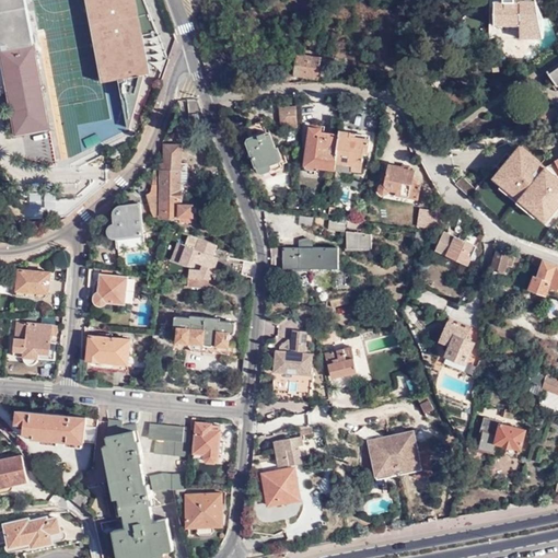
[(0,49),(32,44),(23,0),(0,0),(0,49)]
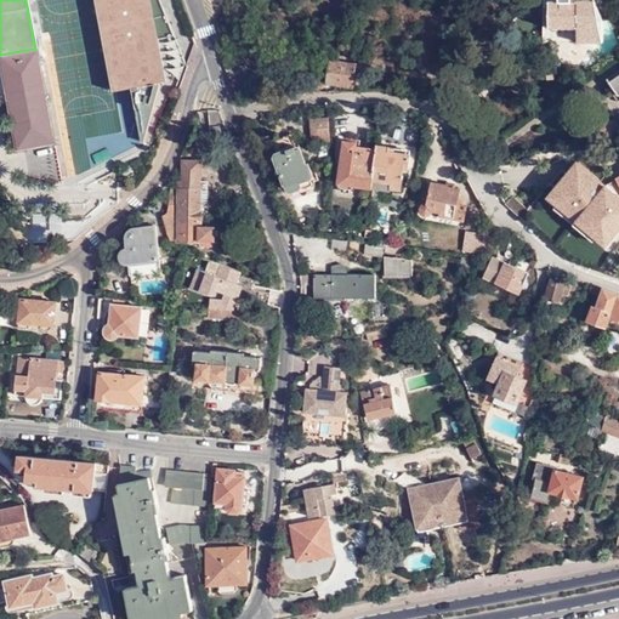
[(130,87),(135,114),(151,111),(159,81),(164,80),(157,40),(172,37),(158,0),(95,0),(112,91),(130,87)]
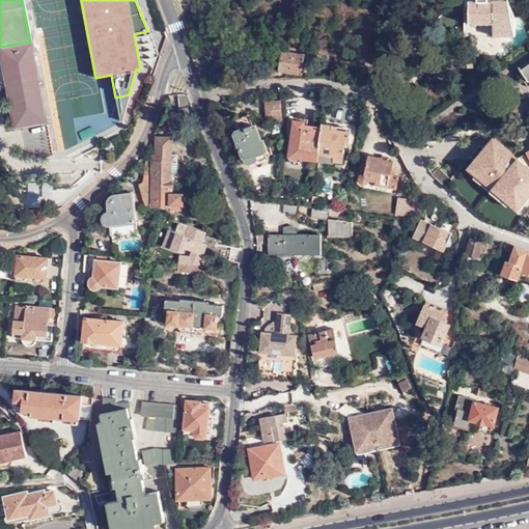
[(492,0),(475,0),(475,1),(468,1),(467,34),(492,34),(492,0)]
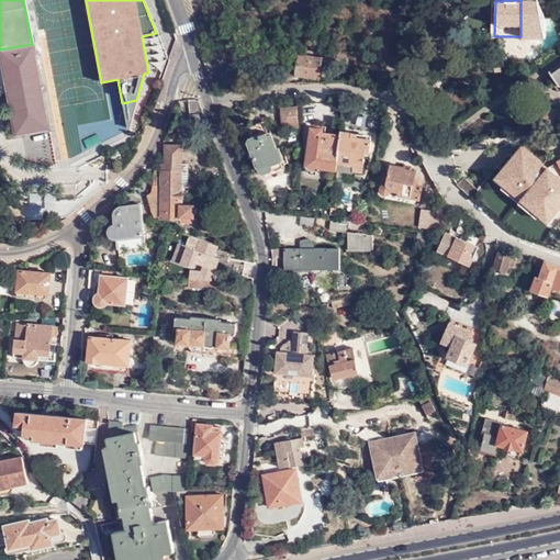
[(0,65),(6,93),(8,93),(10,93),(3,58),(34,53),(32,44),(0,49),(0,65)]
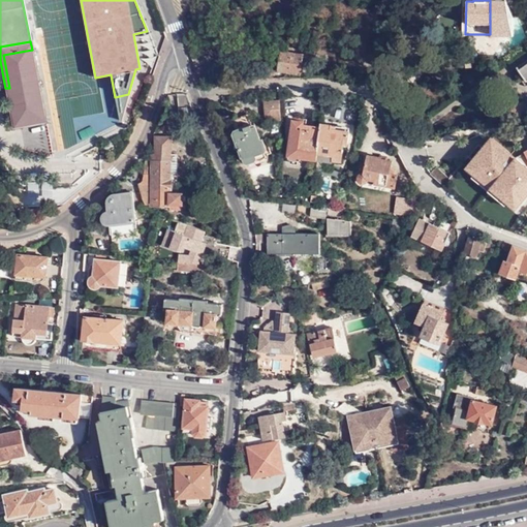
[(7,88),(13,128),(21,126),(25,151),(52,157),(32,50),(3,55),(9,88),(7,88)]
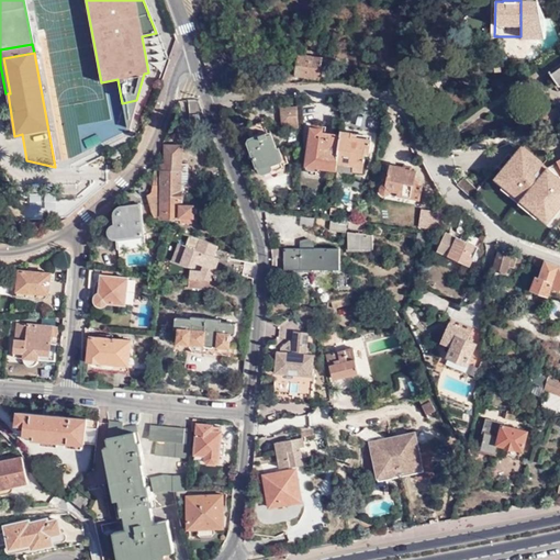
[(320,59),(297,55),(293,76),(316,79),(320,59)]
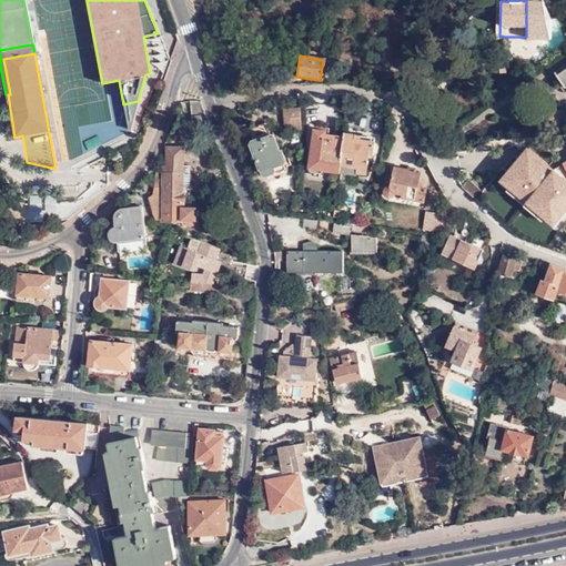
[(565,62),(553,72),(559,83),(565,79),(565,62)]
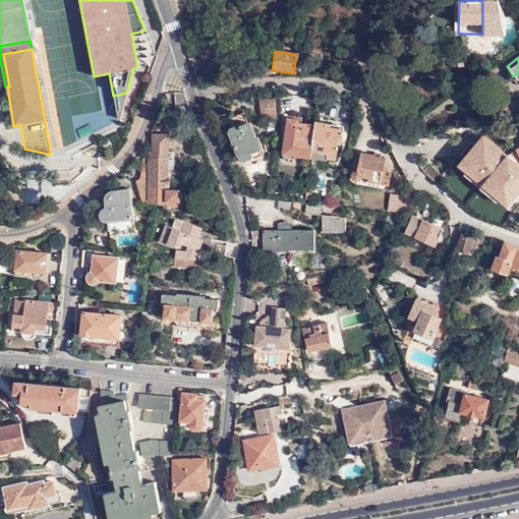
[(126,93),(113,96),(116,118),(120,118),(126,93)]
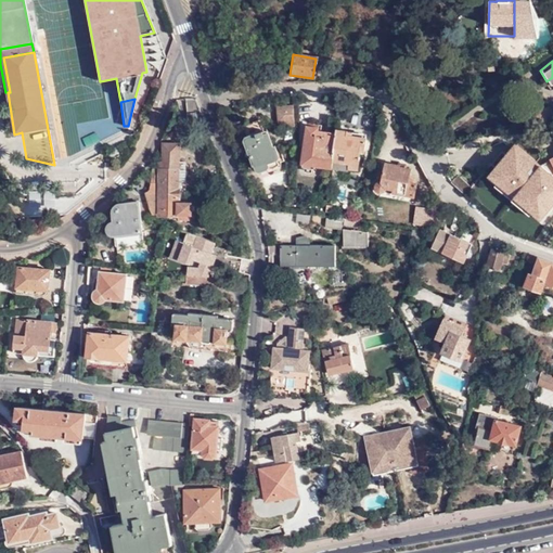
[(195,117),(201,116),(195,100),(183,100),(185,130),(200,129),(195,117)]
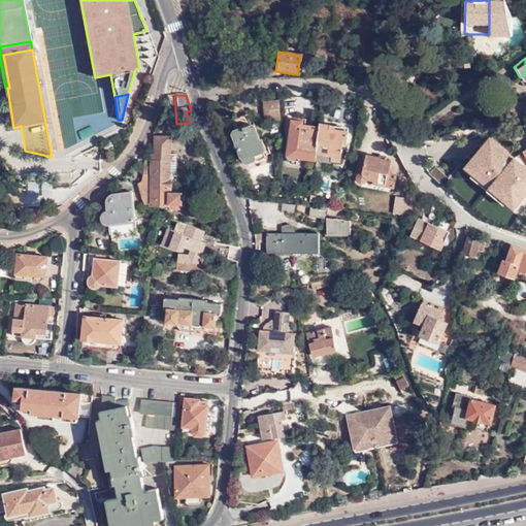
[(270,122),(278,122),(277,101),(262,102),(263,118),(269,118),(270,122)]
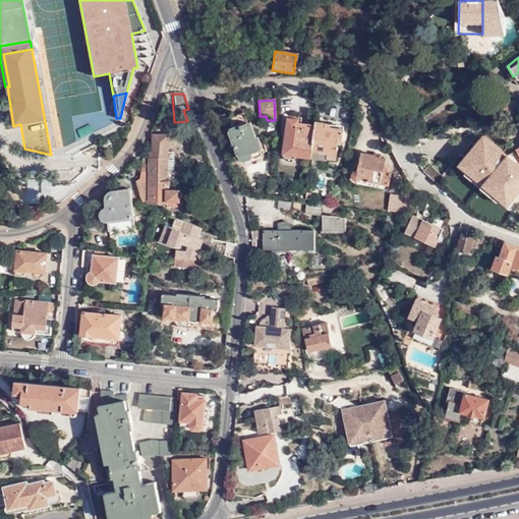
[(517,108),(512,101),(500,109),(504,116),(517,108)]
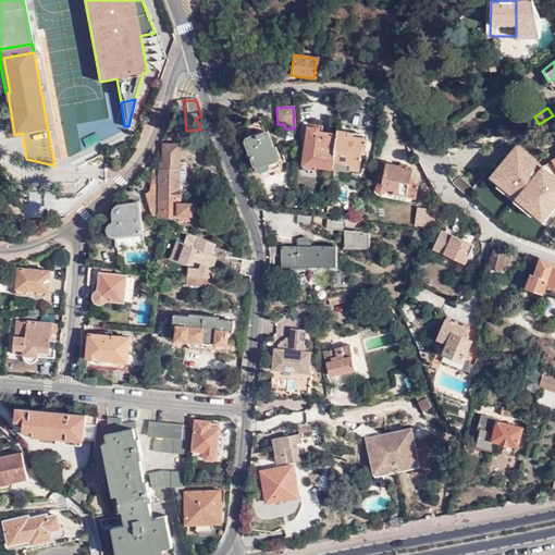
[(262,133),(258,122),(241,128),(245,139),(245,140),(244,142),(246,149),(242,151),(248,168),(253,165),(255,172),(258,173),(269,170),(270,169),(273,171),(280,168),(281,163),(285,162),(280,149),(278,150),(276,147),(273,148),(268,131),(262,133)]
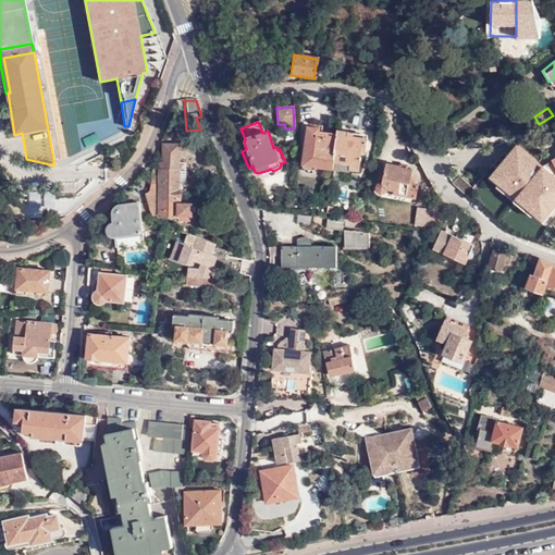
[(300,167),(332,171),(336,134),(320,132),(320,125),(306,124),(300,167)]
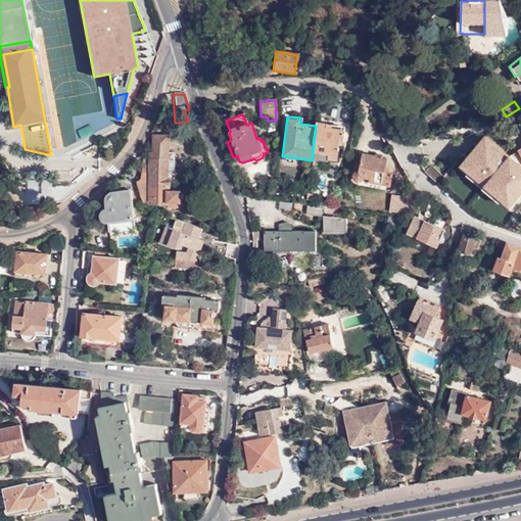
[(344,125),(316,121),(316,126),(312,160),(326,162),(327,159),(336,161),(339,144),(342,144),(344,125)]
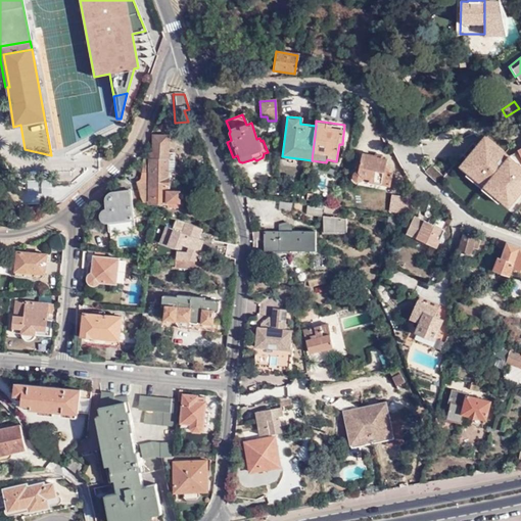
[(80,139),(89,135),(86,128),(77,132),(80,139)]
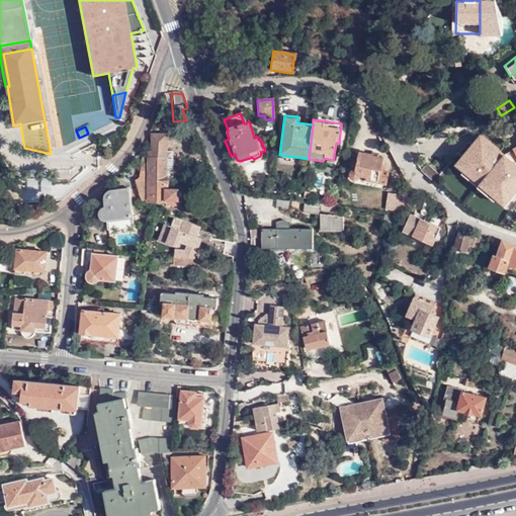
[(165,169),(165,151),(166,135),(151,135),(150,151),(147,151),(146,199),(164,200),(164,204),(174,205),(174,201),(176,200),(176,190),(164,189),(164,185),(165,185),(166,175),(164,175),(165,169)]
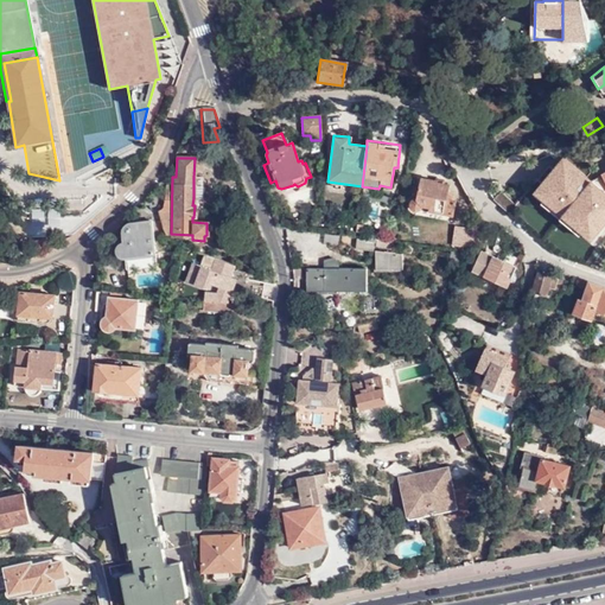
[(556,220),(590,183),(561,159),(552,171),(540,185),(533,193),(542,202),(540,205),(556,220)]
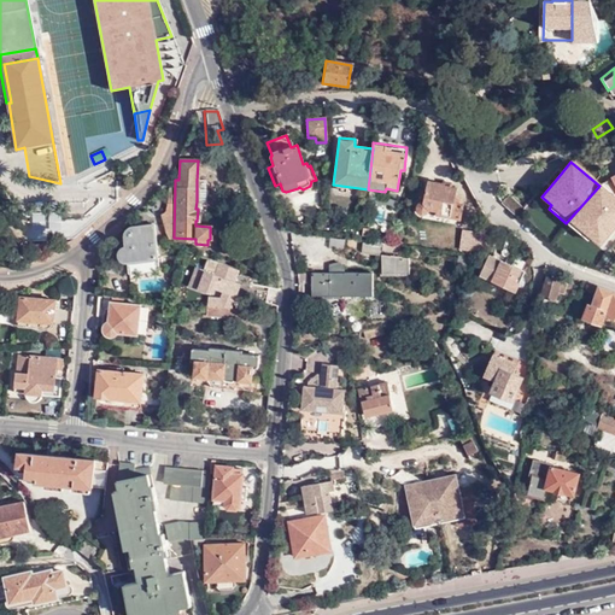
[(556,170),(544,185),(549,188),(561,174),(556,170)]
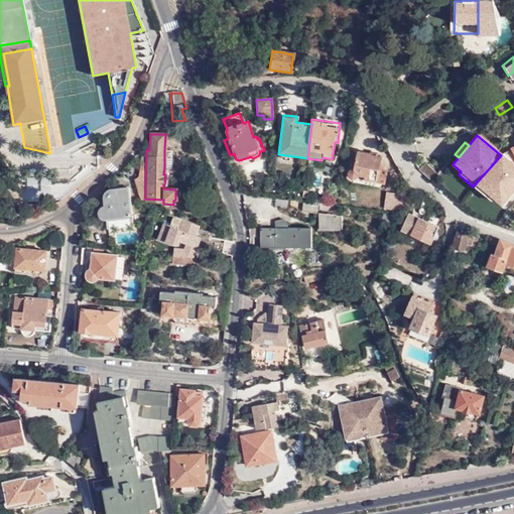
[(513,165),(513,150),(513,148),(501,155),(513,165)]
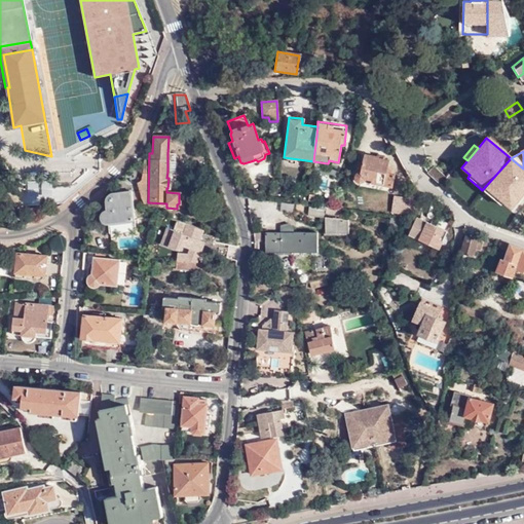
[(379,158),(379,157),(364,154),(361,169),(357,171),(352,173),(351,177),(351,182),(354,186),(358,188),(371,190),(372,184),(390,187),(394,174),(386,173),(388,160),(379,158)]
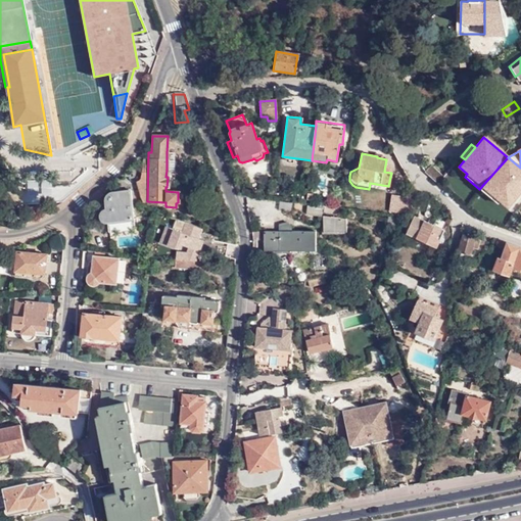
[(520,168),(508,157),(479,189),(498,203),(500,201),(508,208),(520,191),(520,168)]
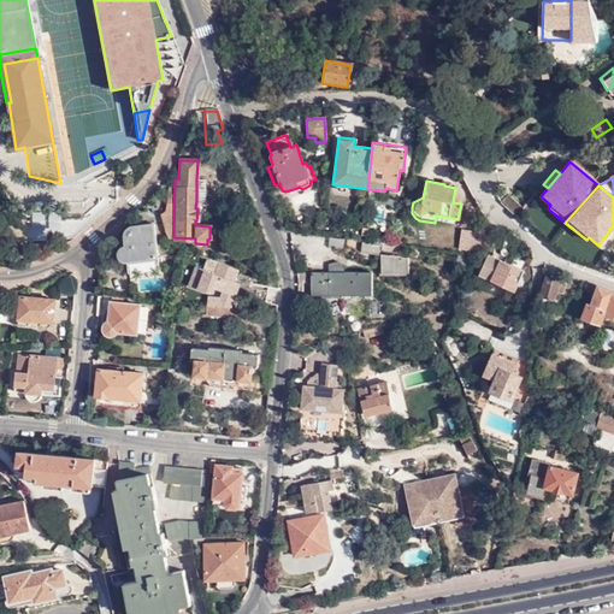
[(155,259),(153,224),(129,226),(125,229),(124,230),(123,232),(124,248),(120,251),(118,253),(118,258),(119,261),(123,263),(127,264),(128,273),(143,272),(143,275),(154,273),(153,260),(155,259)]
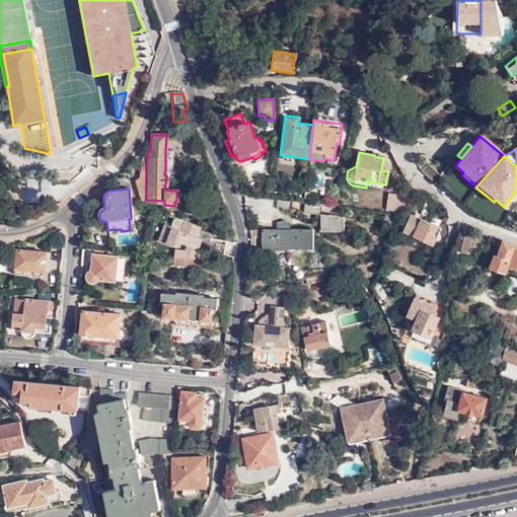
[(416,191),(407,190),(405,197),(405,201),(404,204),(414,205),(416,191)]
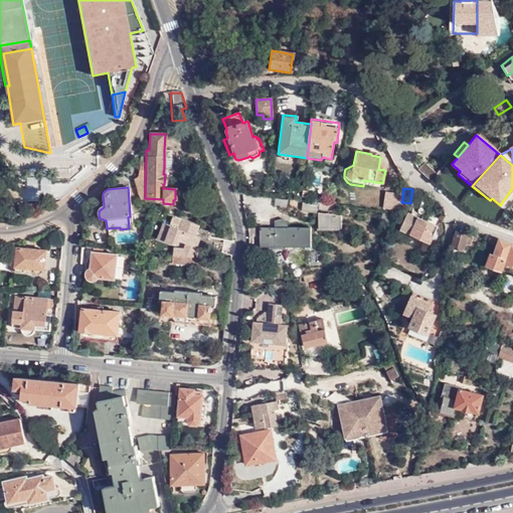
[(512,191),(502,203),(506,207),(512,199),(512,191)]
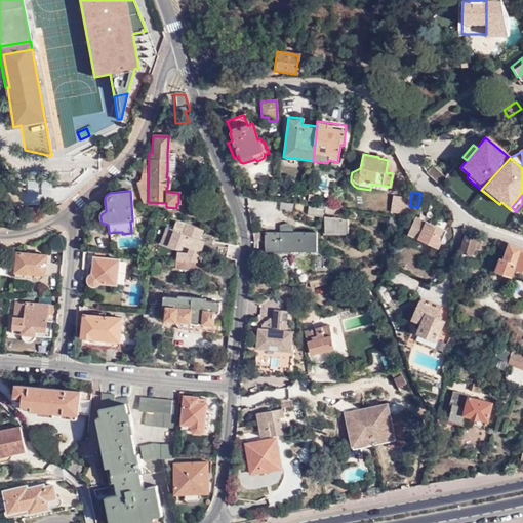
[(400,214),(401,208),(403,198),(391,196),(389,212),(400,214)]
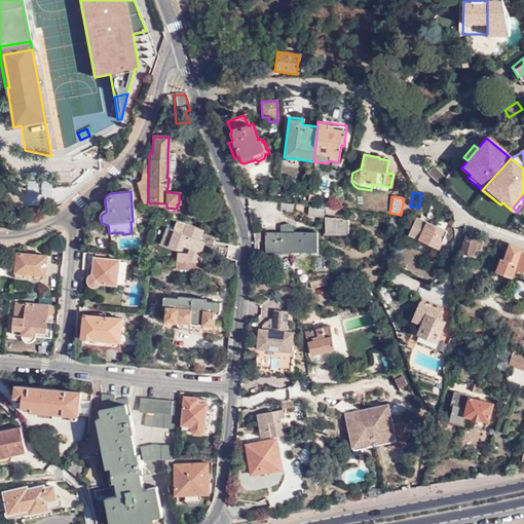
[(402,209),(407,210),(408,203),(411,203),(411,199),(404,198),(402,209)]
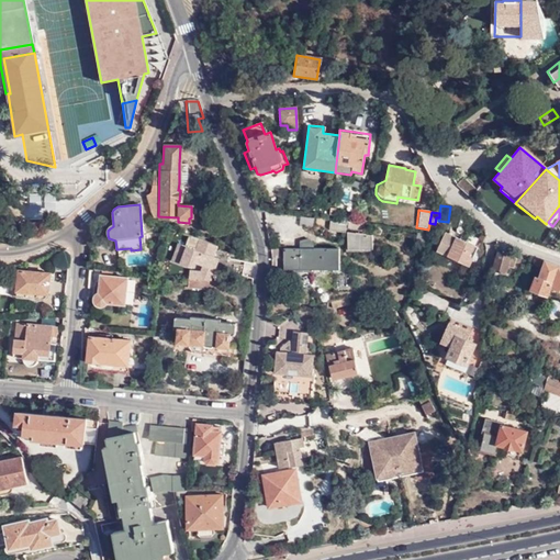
[(327,230),(344,232),(345,222),(328,220),(327,230)]
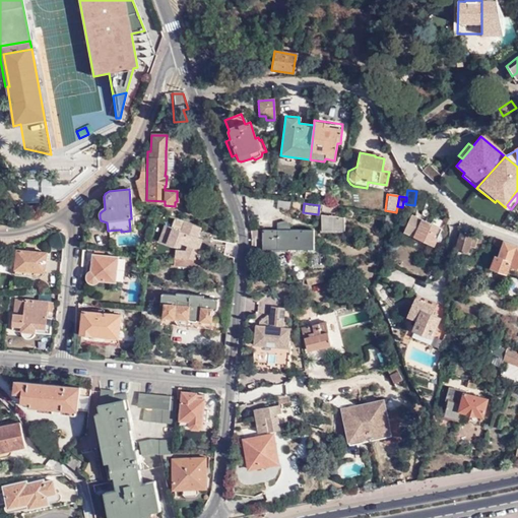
[(320,232),(343,231),(342,218),(319,215),(320,232)]
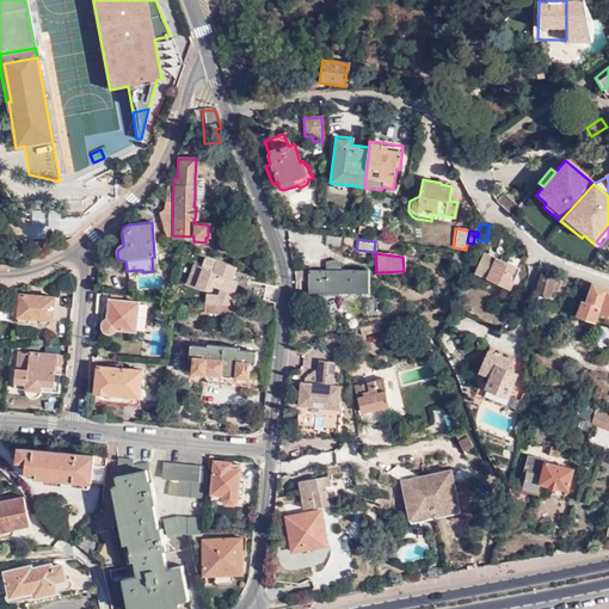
[(473,275),(509,291),(518,270),(483,254),(473,275)]
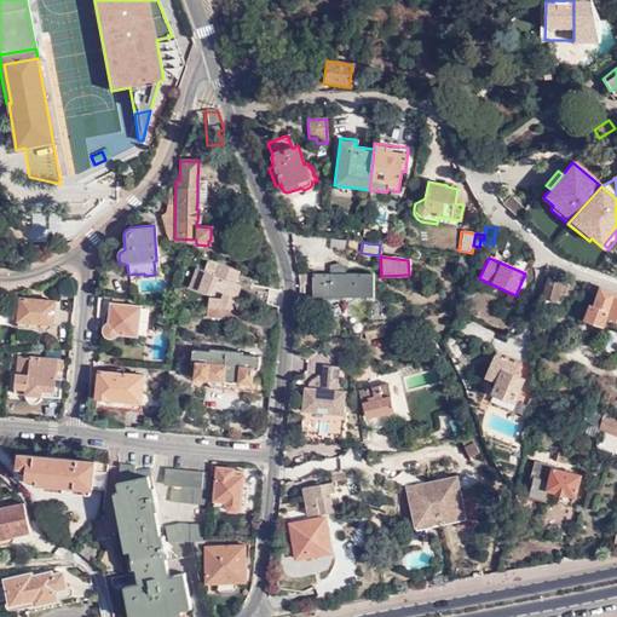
[(215,275),(200,270),(196,278),(192,277),(189,287),(209,294),(212,289),(223,293),(229,295),(234,282),(237,271),(219,265),(215,275)]
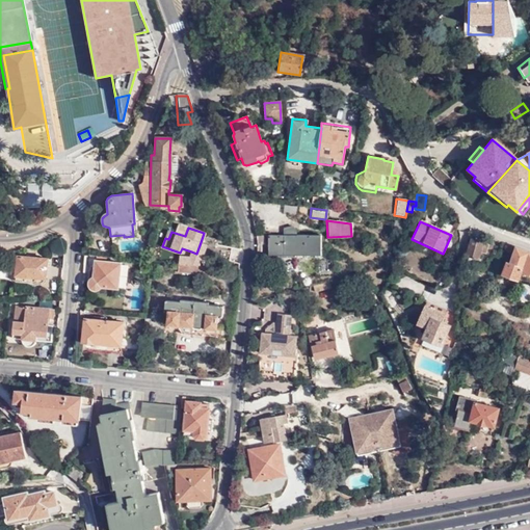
[(318,235),(267,236),(267,255),(276,255),(276,274),(288,271),(290,270),(294,255),(318,254),(318,235)]
